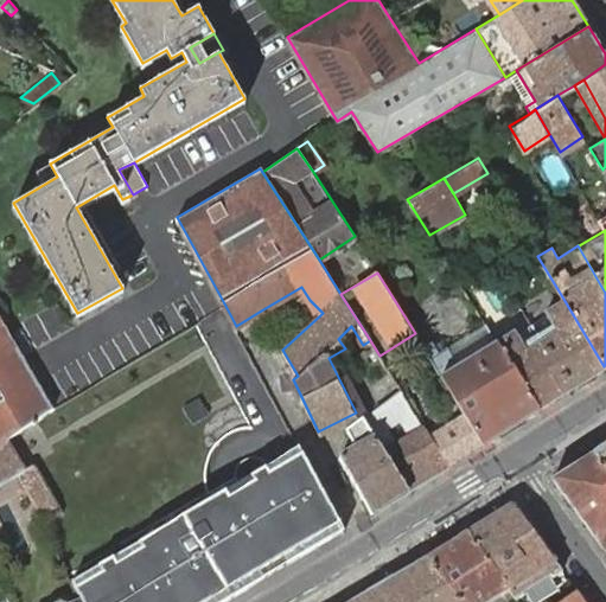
[(542,339),(572,386),(604,366),(563,299),(546,309),(547,313),(557,330),(542,339)]
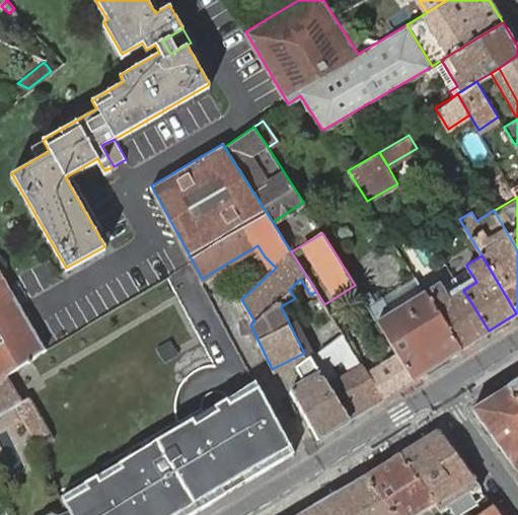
[(467,268),(454,276),(463,290),(476,282),(467,268)]
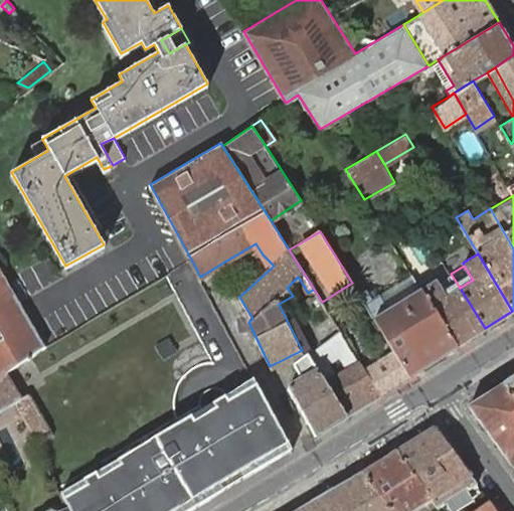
[(0,304),(16,296),(0,267),(0,304)]
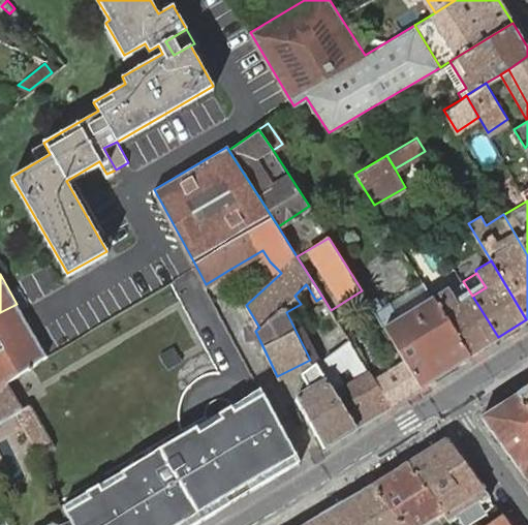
[(463,281),(449,289),(458,304),(472,296),(463,281)]
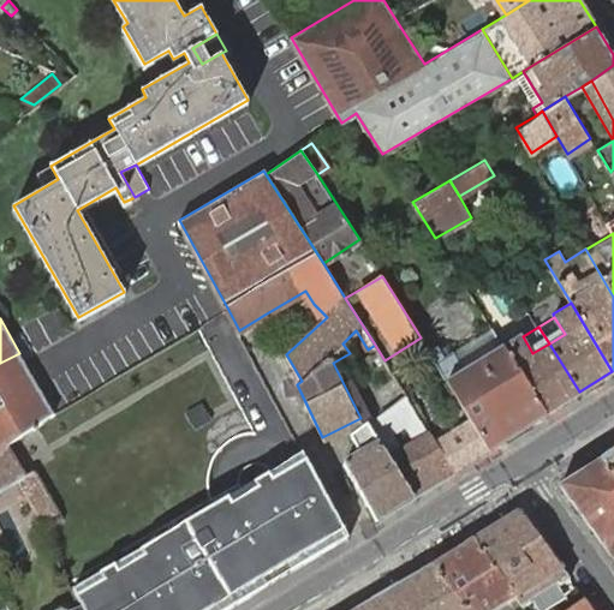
[(502,345),(546,412),(579,392),(549,344),(532,353),(523,336),(520,334),(510,341),(505,334),(499,339),(502,345)]
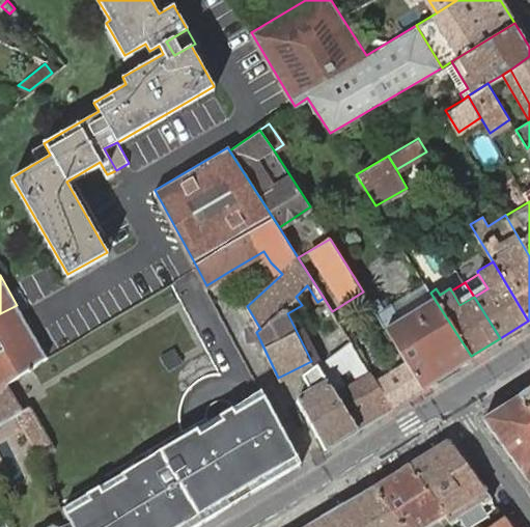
[(422,386),(471,356),(434,298),(400,319),(391,303),(383,308),(377,298),(370,303),(422,386)]
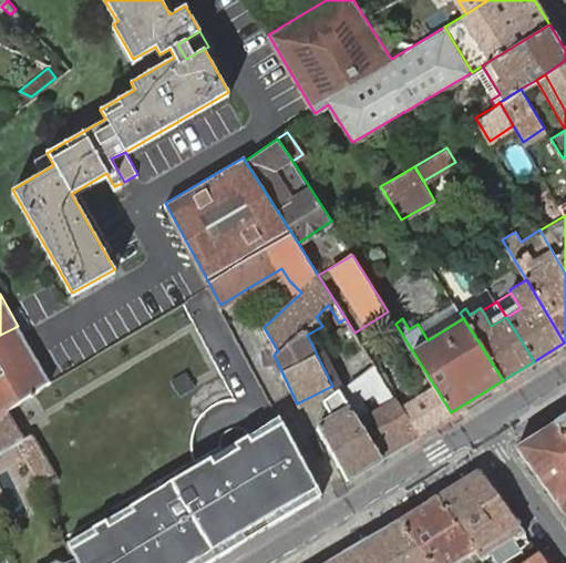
[(45,381),(48,379),(20,329),(18,326),(0,335),(0,411),(7,407),(45,381)]
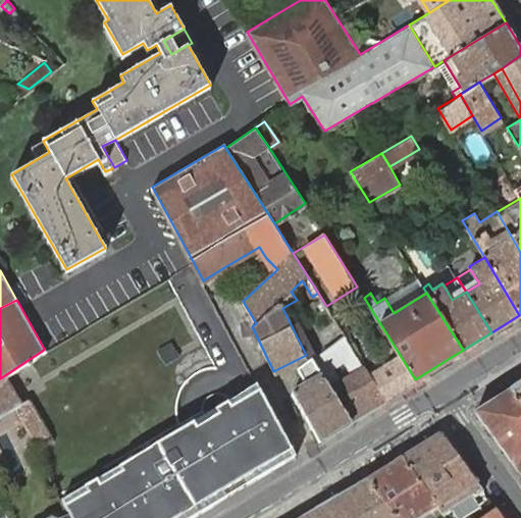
[(351,420),(385,399),(344,333),(334,341),(322,350),(321,350),(311,357),(351,420)]
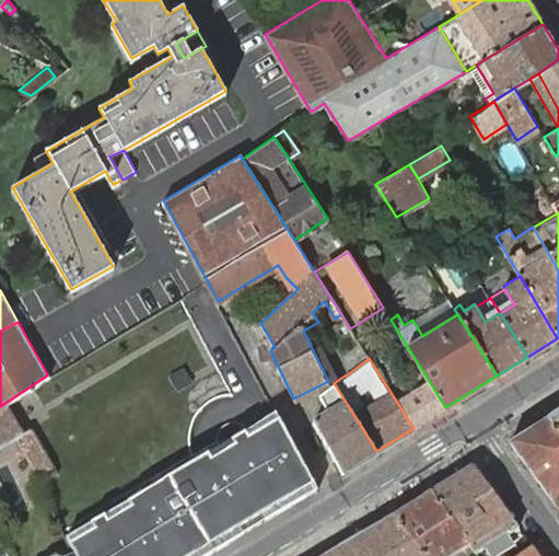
[(190,377),(183,362),(167,371),(176,386),(190,377)]
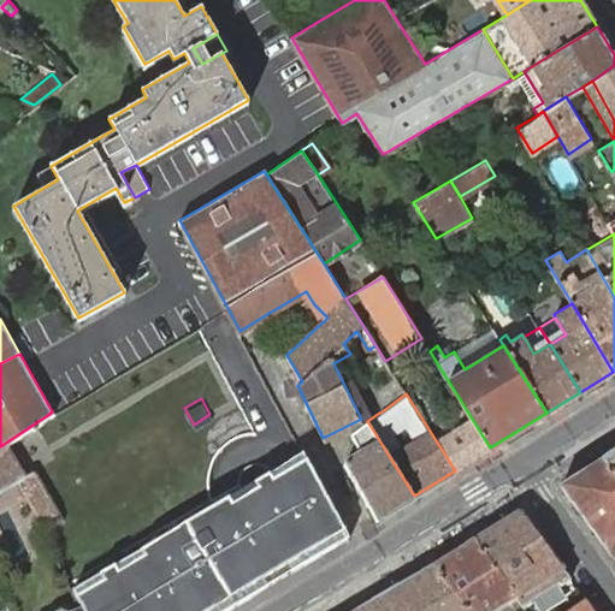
[(377,518),(414,496),(367,421),(350,433),(361,451),(344,461),(377,518)]
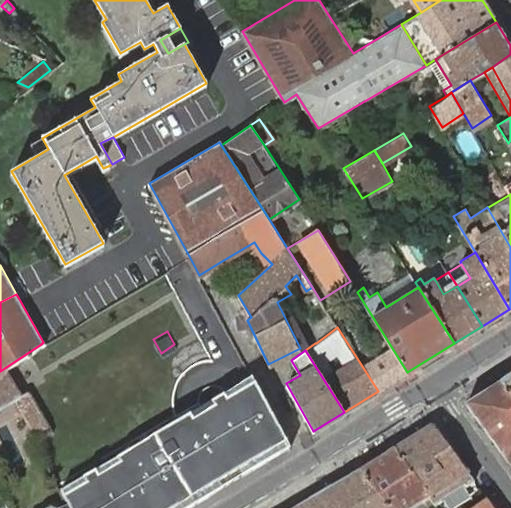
[(19,389),(6,367),(0,371),(0,405),(15,397),(36,432),(49,424),(28,389),(21,393),(19,389)]
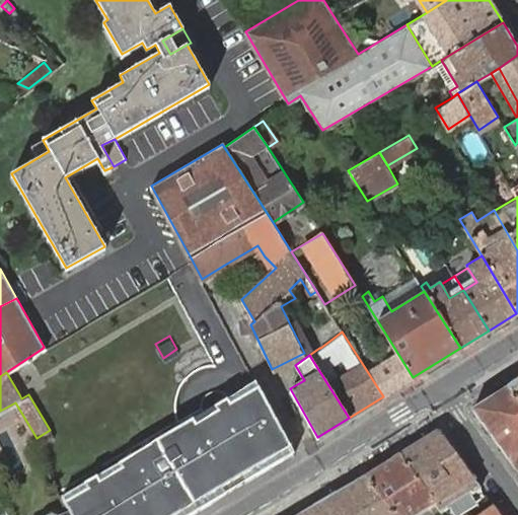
[(517,377),(507,384),(517,399),(517,377)]
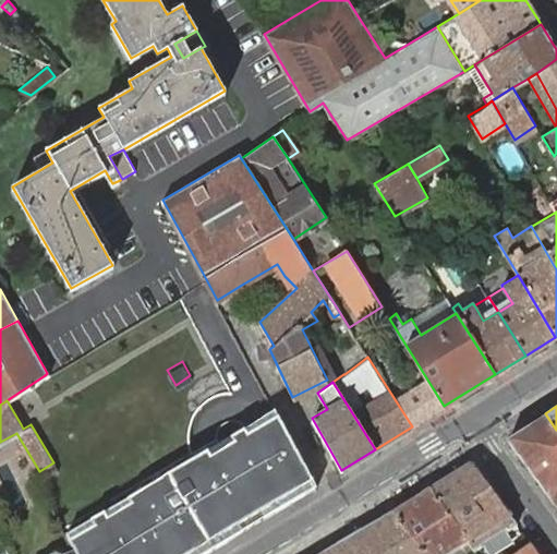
[(75,553),(200,553),(316,485),(275,409),(249,424),(64,533),(75,553)]
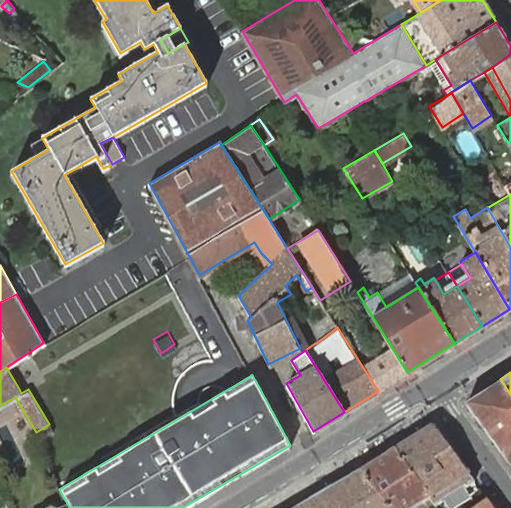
[(465,402),(510,462),(510,445),(510,444),(510,443),(510,394),(500,379),(465,402)]
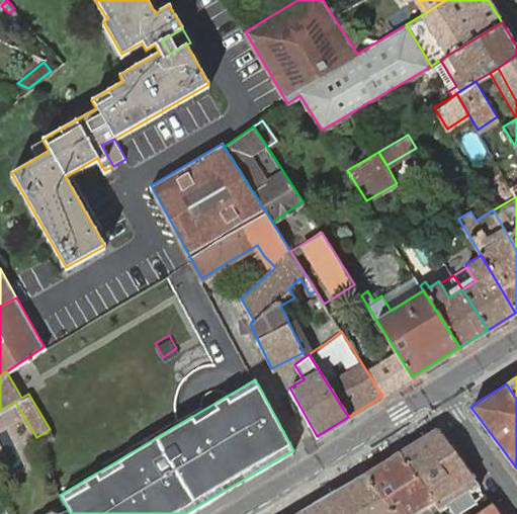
[(435,428),(398,451),(435,500),(441,509),(447,505),(445,502),(442,496),(466,481),(469,486),(471,490),(481,484),(439,428),(435,428)]
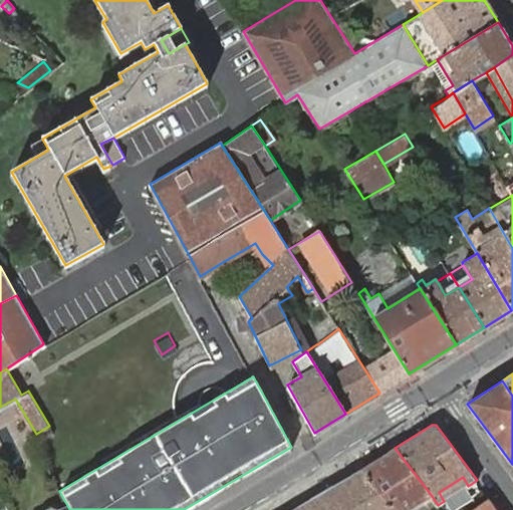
[(360,468),(392,509),(402,509),(401,507),(421,495),(425,501),(432,496),(395,448),(360,468)]
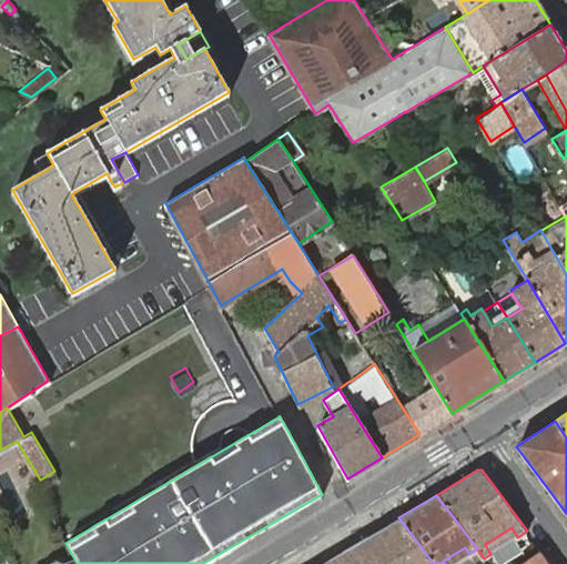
[(433,563),(398,517),(322,563),(433,563)]
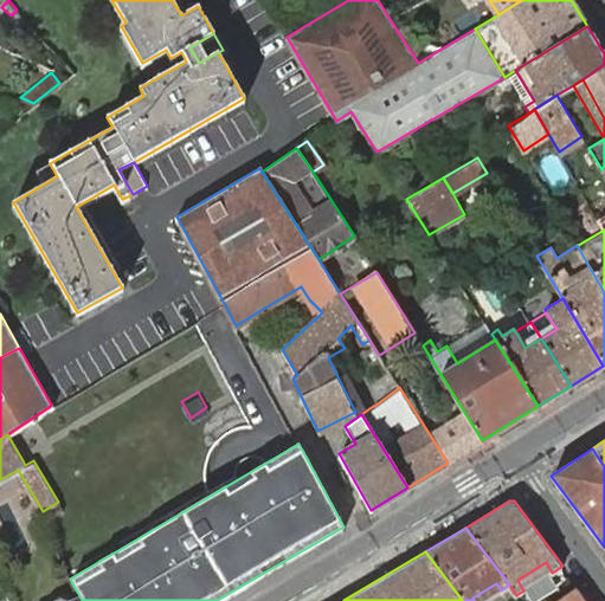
[(517,580),(521,587),(549,568),(546,562),(517,580)]
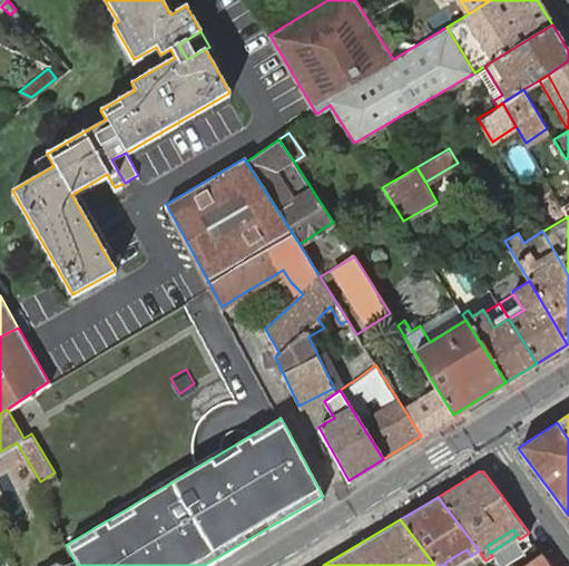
[(444,563),(445,565),(453,565),(471,556),(467,549),(444,563)]
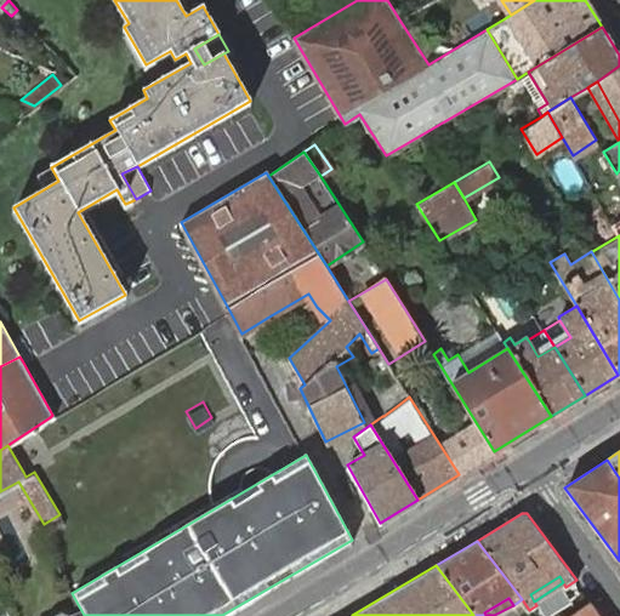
[(569,615),(602,615),(591,600),(569,615)]
